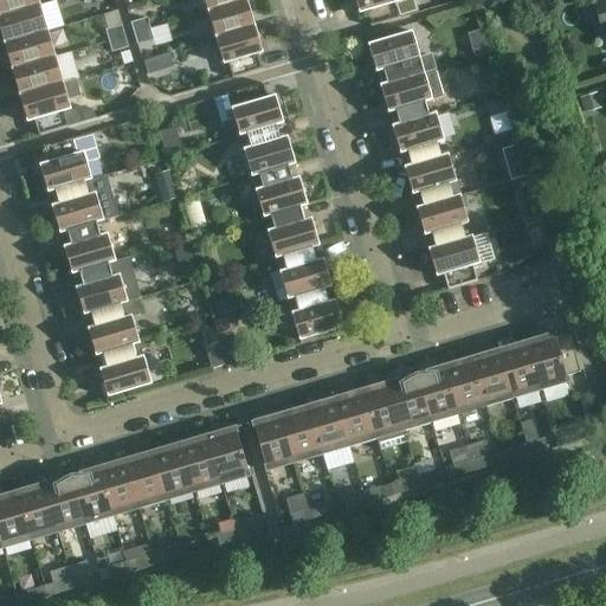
[(0,0),(0,18),(39,6),(37,0),(0,0)]
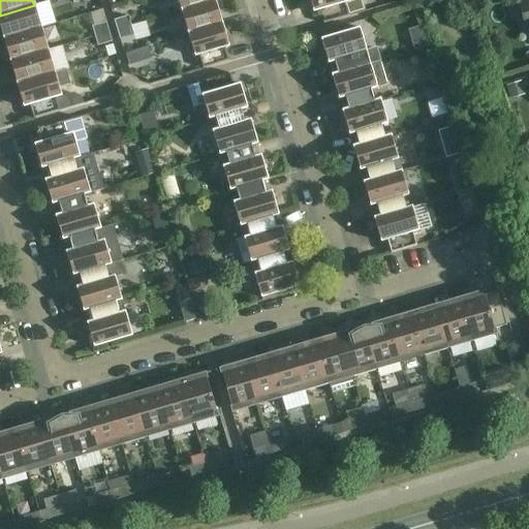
[(178,0),(182,11),(215,1),(214,0),(178,0)]
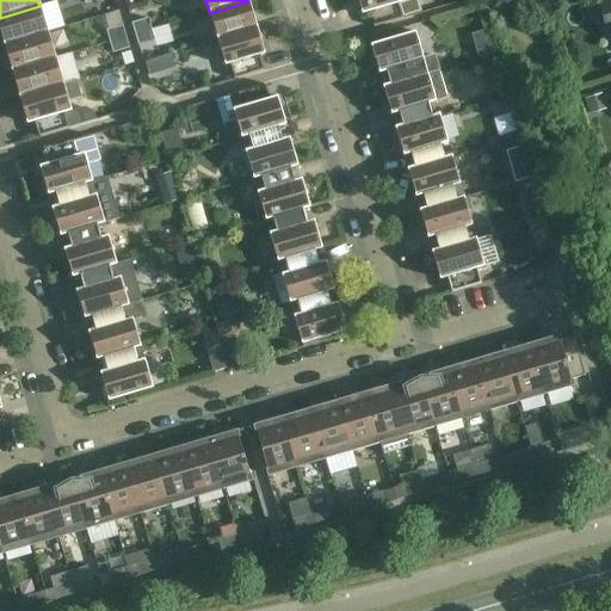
[(357,0),(362,16),(369,13),(374,28),(403,19),(399,4),(412,0),(357,0)]
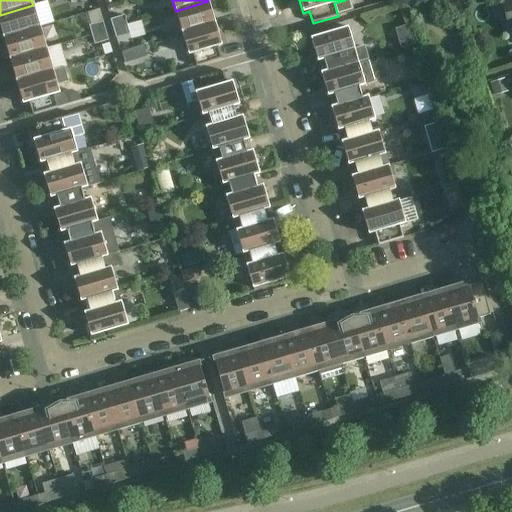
[(511,0),(508,0),(502,2),(510,29),(511,28),(511,0)]
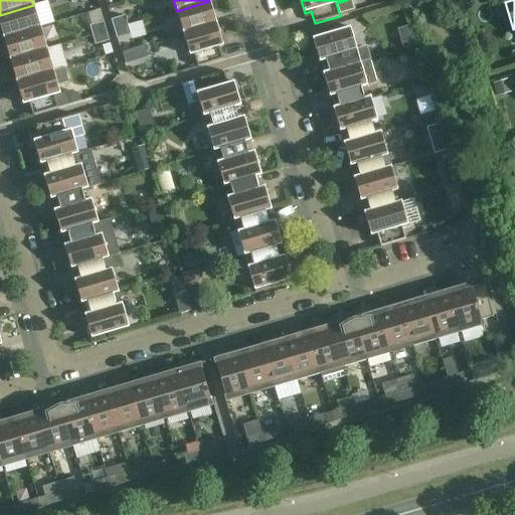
[(177,11),(183,33),(216,23),(209,1),(177,11)]
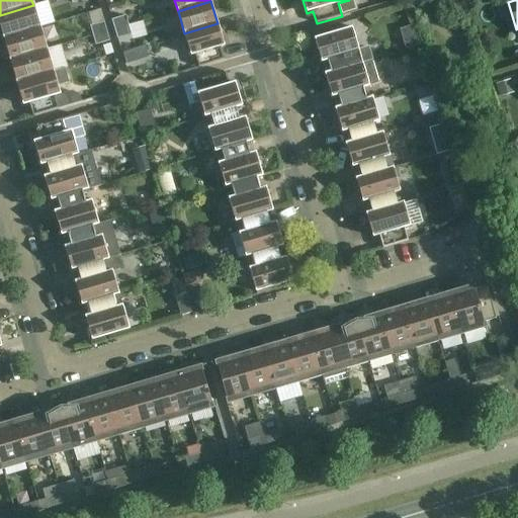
[(0,26),(3,38),(40,27),(33,5),(0,15),(0,26)]
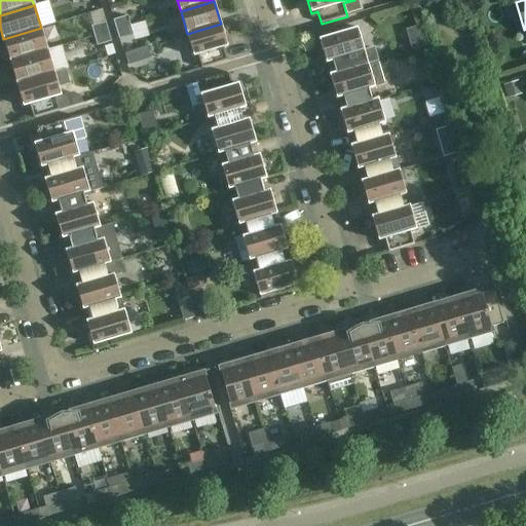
[(113,21),(116,30),(130,26),(127,16),(113,21)]
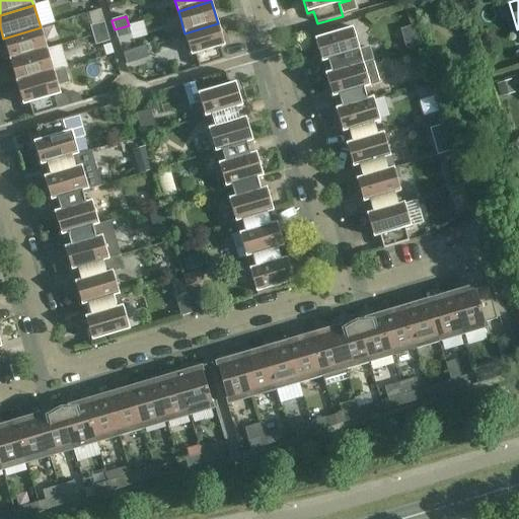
[(89,26),(92,36),(106,31),(103,22),(89,26)]
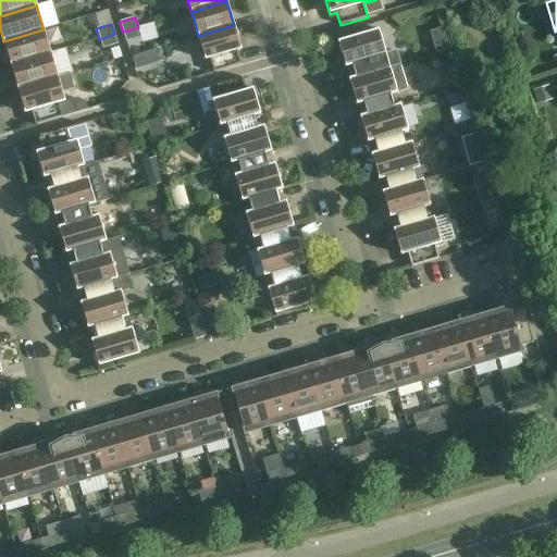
[(240,50),(234,25),(198,36),(206,60),(209,59),(213,73),(240,64),(236,51),(240,50)]
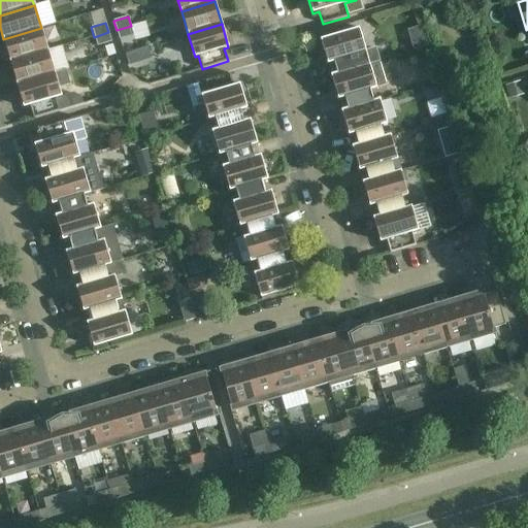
[(131,26),(117,30),(119,40),(133,36),(131,26)]
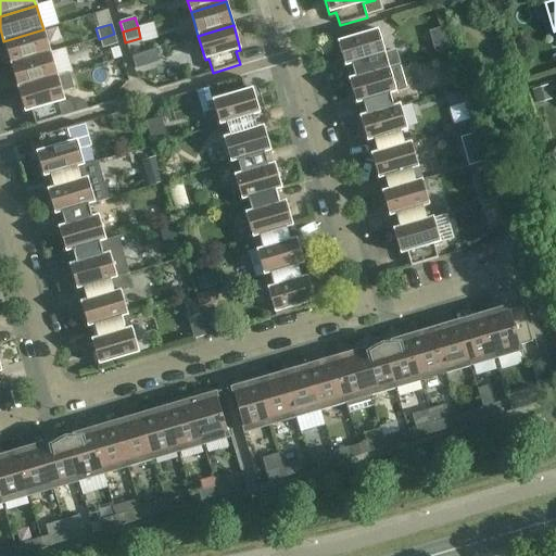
[(3,41),(11,65),(50,53),(43,29),(3,41)]
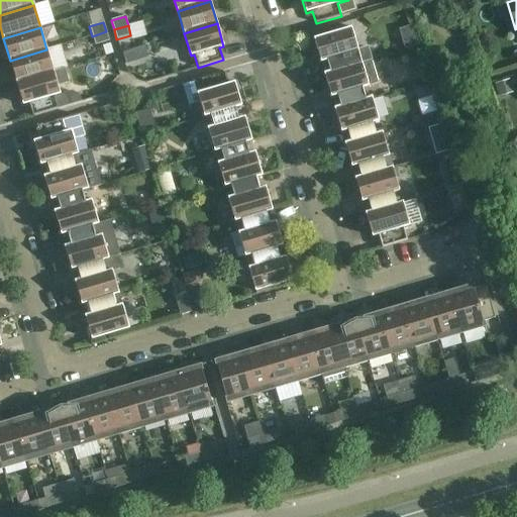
[(368,48),(357,52),(351,28),(314,39),(321,63),(325,74),(330,73),(355,66),(355,65),(371,61),(368,48)]
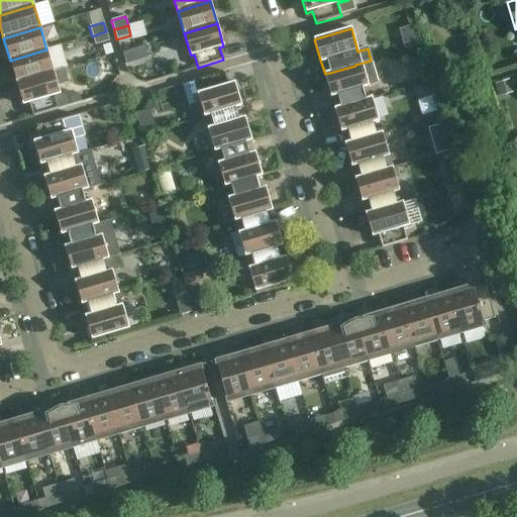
[(109,41),(106,31),(92,36),(95,45),(109,41)]
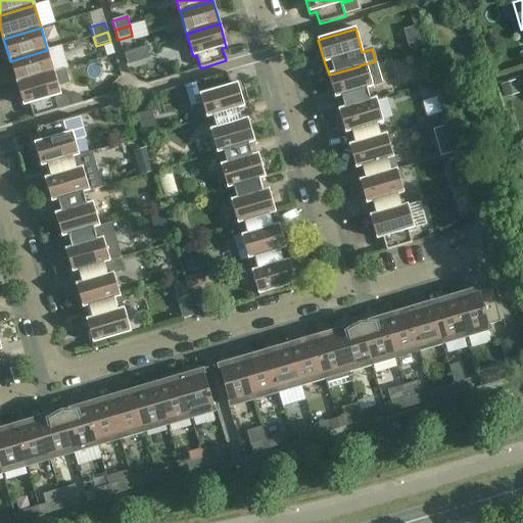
[(10,61),(16,84),(54,73),(47,50),(10,61)]
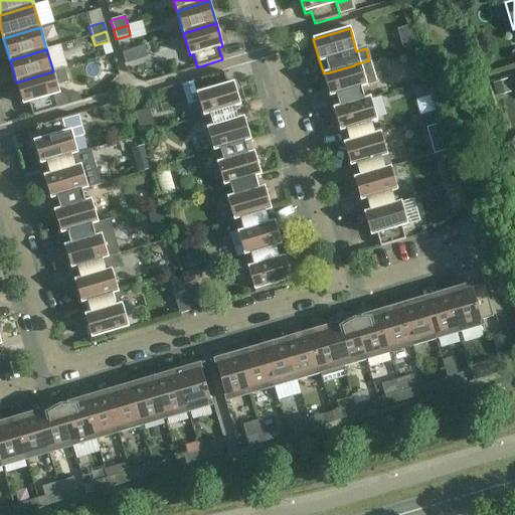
[(339,107),(339,108),(364,101),(364,100),(361,89),(376,83),(369,60),(354,64),(354,65),(329,72),(324,73),(323,73),(330,97),(336,96),(339,107)]
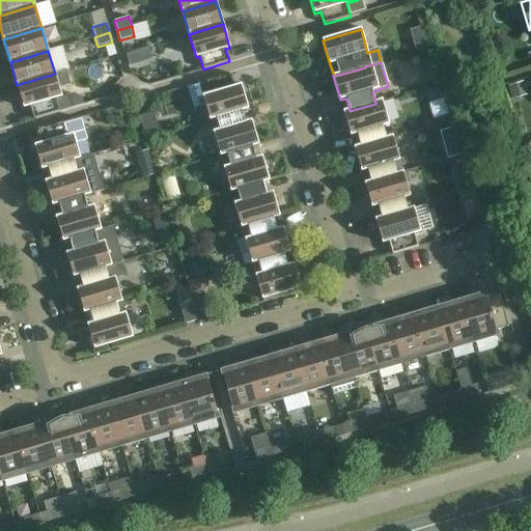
[(61,96),(55,74),(17,85),(24,108),(30,107),(33,119),(59,111),(56,99),(61,96)]
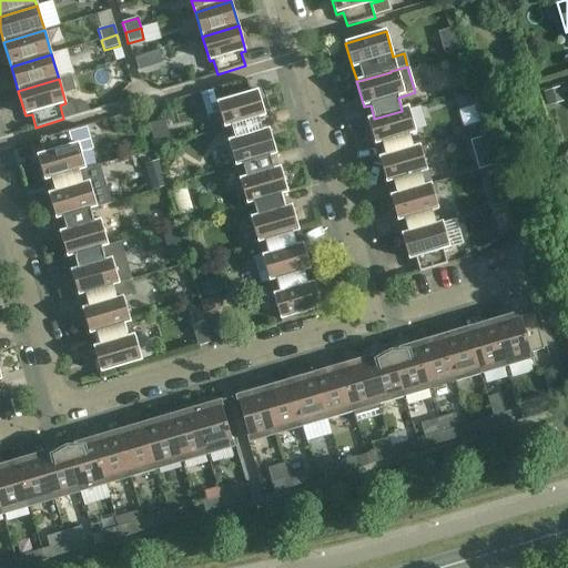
[(259,118),(259,119),(265,117),(257,91),(251,93),(247,79),(220,88),(223,101),(217,103),(213,90),(200,94),(205,117),(220,112),(224,129),(231,127),(259,118)]
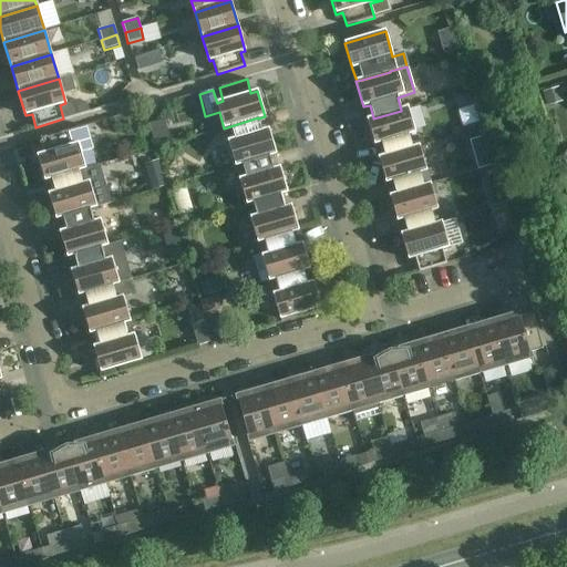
[(563,102),(558,88),(542,93),(546,107),(563,102)]
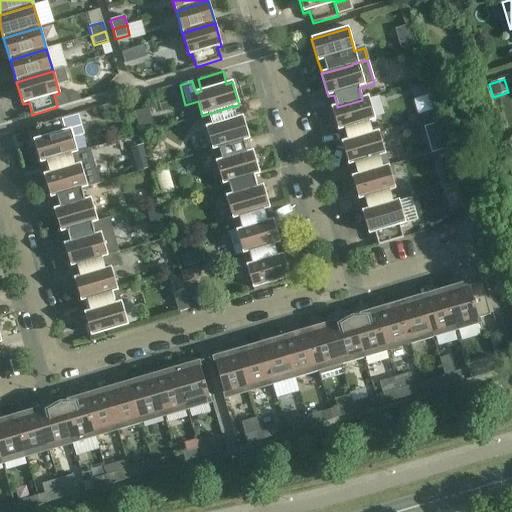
[(344,129),(347,141),(347,142),(373,134),(372,133),(369,122),(375,120),(368,97),(362,99),(362,100),(337,107),(337,106),(331,108),(338,131),(344,129)]
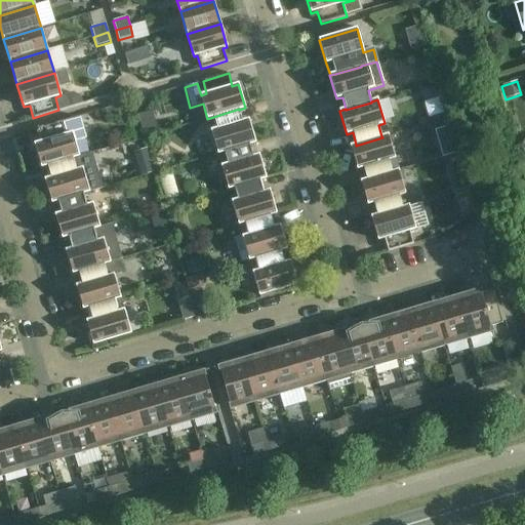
[(217,154),(224,153),(224,152),(249,145),(249,146),(255,144),(248,120),(243,121),(239,110),(239,109),(213,117),(216,129),(211,130),(217,154)]
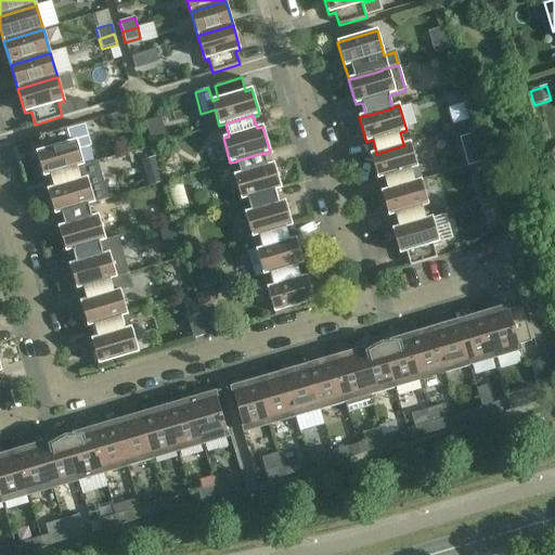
[(43,178),(50,176),(50,175),(77,167),(77,168),(84,166),(79,150),(89,146),(82,124),(39,137),(42,151),(36,152),(43,178)]
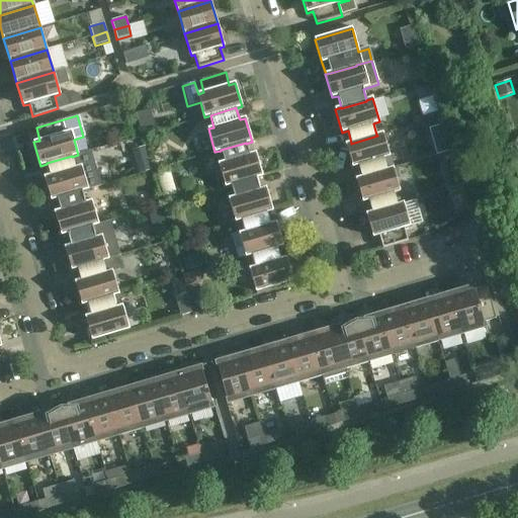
[(154,124),(139,128),(141,136),(156,132),(154,124)]
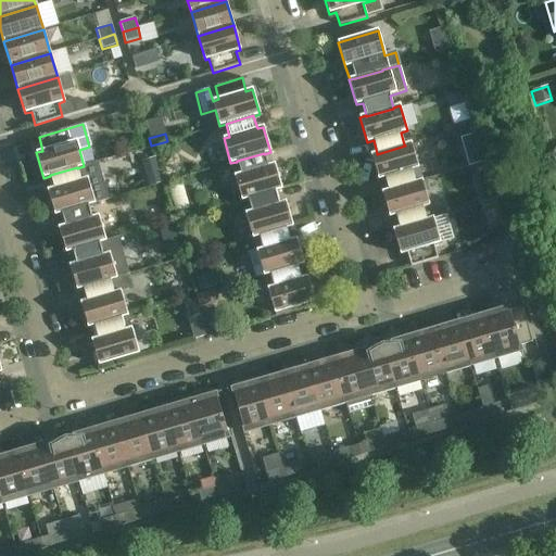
[(377,154),(377,153),(370,154),(378,180),(384,178),(388,190),(389,191),(416,184),(415,182),(412,171),(418,168),(411,143),(404,144),(405,146),(377,154)]
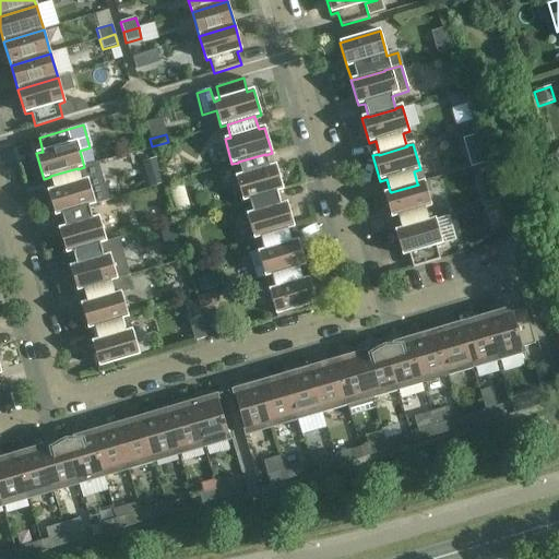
[(471,167),(485,163),(480,147),(466,152),(471,167)]
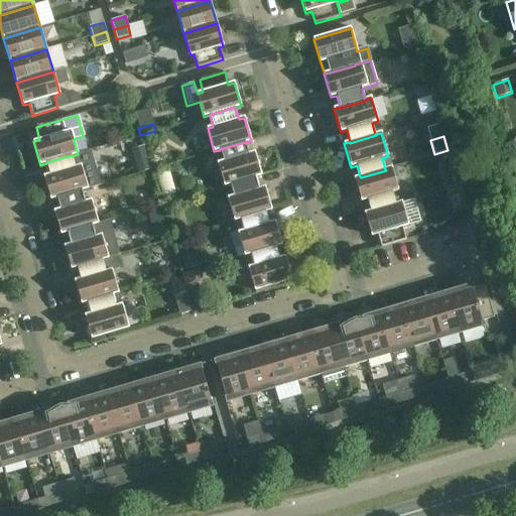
[(225,186),(230,184),(255,176),(255,177),(261,175),(254,152),(249,154),(245,143),(245,142),(220,149),(220,150),(224,161),(218,163),(225,186)]
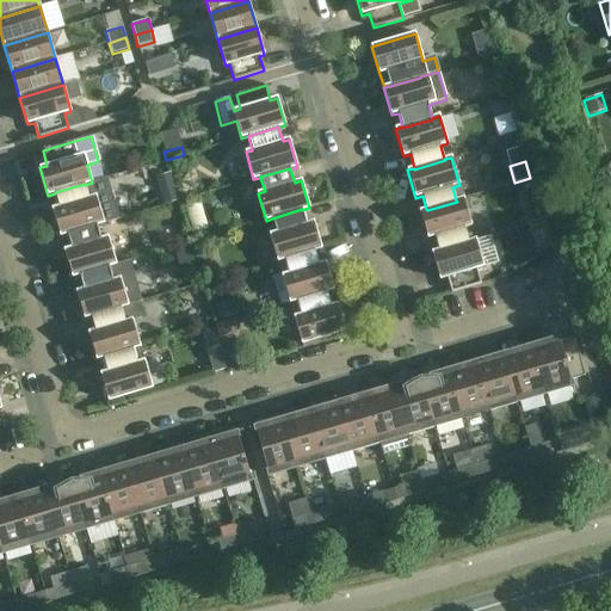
[(67,235),(67,234),(97,224),(97,226),(118,220),(105,179),(92,183),(85,185),(85,184),(55,192),(55,193),(59,207),(53,209),(60,236),(67,235)]
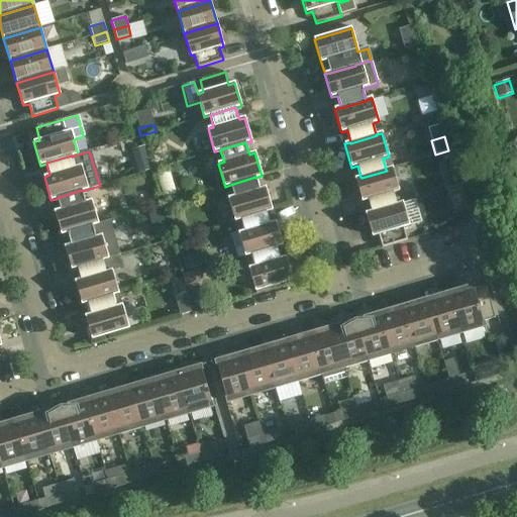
[(167,165),(151,171),(161,195),(176,189),(167,165)]
